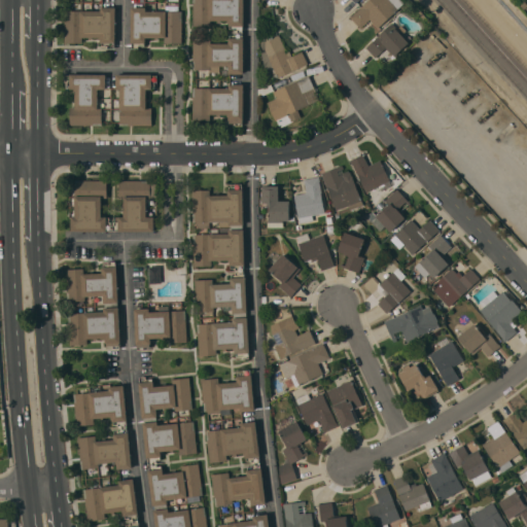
[(244,0),(244,26),(243,26),(243,37),(244,37),(244,73),(229,73),(229,69),(227,69),(227,65),(219,65),(219,72),(209,72),(209,69),(194,69),(192,37),(210,37),(210,43),(215,42),(215,40),(219,40),(219,43),(229,43),(229,37),(230,37),(230,35),(235,34),(235,28),(231,28),(231,26),(230,26),(230,20),(220,20),(220,22),(217,22),(217,20),(210,20),(210,25),(192,25),(192,0),(244,0)]
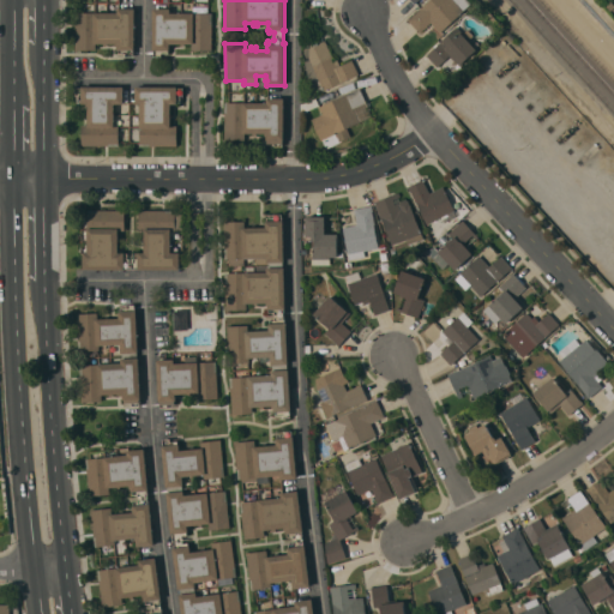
[(431,30),(427,25),(420,32),(408,19),(428,0),(468,0),(471,4),(440,32),(435,26),(431,30)]
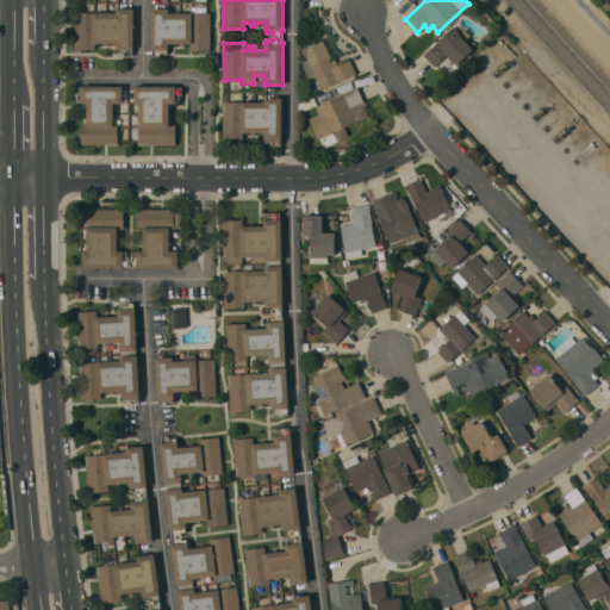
[(134,7),(134,49),(132,49),(132,55),(125,55),(125,53),(118,53),(118,49),(117,49),(117,42),(106,42),(106,45),(103,45),(103,43),(95,42),(95,49),(75,49),(75,12),(117,12),(117,7),(134,7)]
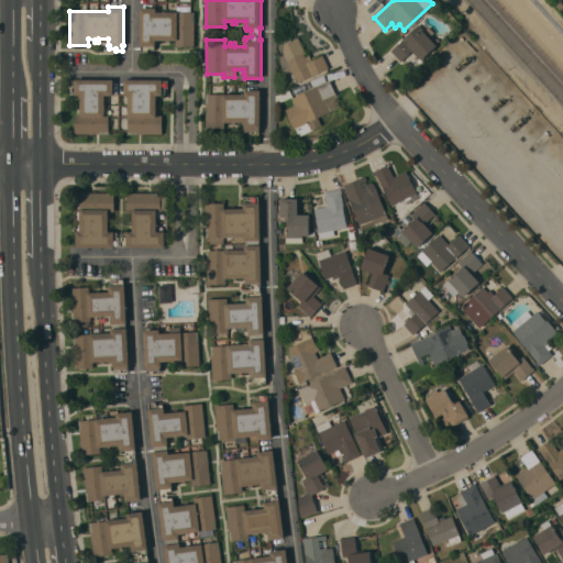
[(140,45),(140,7),(156,7),(156,11),(195,11),(194,45),(175,45),(176,40),(168,40),(168,42),(166,42),(166,40),(158,40),(158,41),(155,41),(155,45),(154,45),(154,48),(147,47),(147,51),(141,51),(141,45),(140,45)]
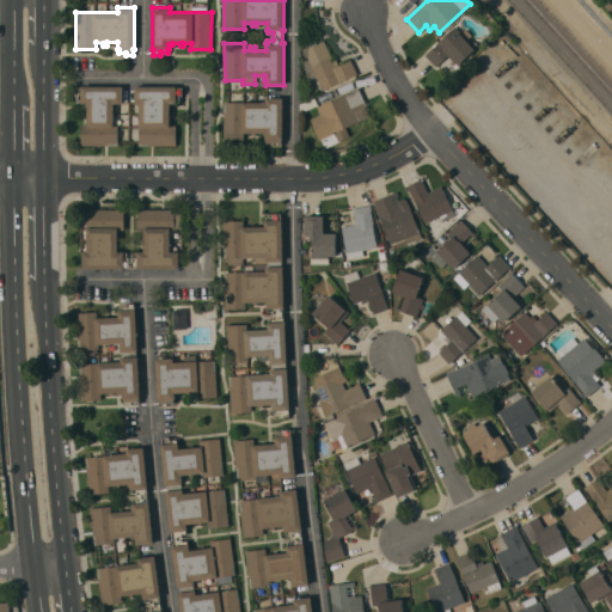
[(456,25),(460,31),(459,32),(475,48),(461,61),(463,62),(459,65),(448,54),(436,66),(424,54),(456,25)]
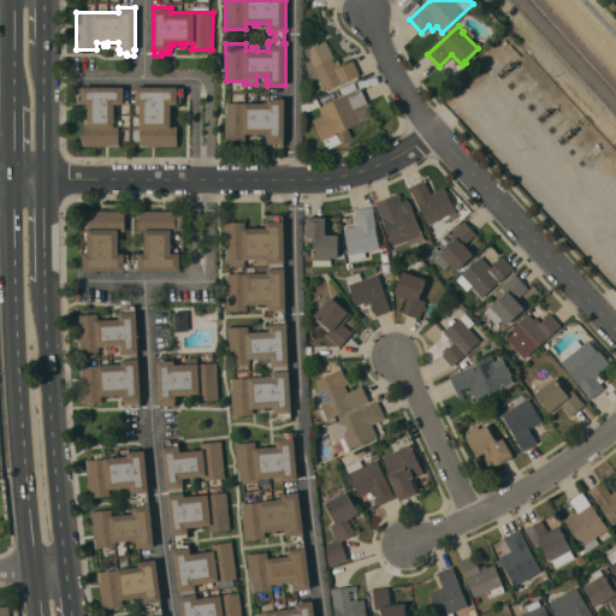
[(326,40),(336,60),(338,58),(342,65),(354,59),(360,73),(325,90),(318,76),(311,80),(304,59),(306,47),(311,47),(326,40)]
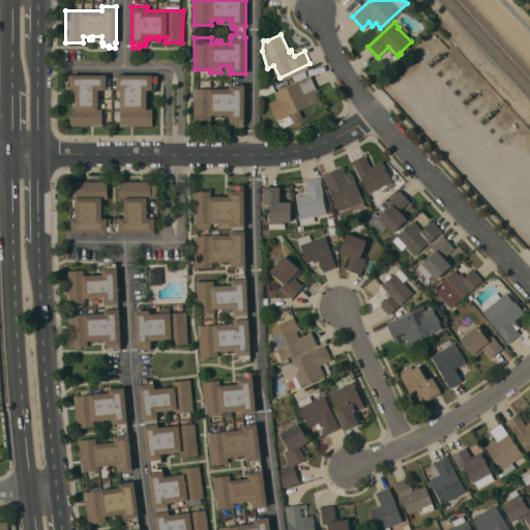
[(76,108),(76,101),(74,101),(74,97),(76,97),(76,91),(76,89),(70,89),(70,88),(68,88),(68,82),(65,82),(65,75),(70,76),(70,74),(107,74),(106,89),(106,97),(98,97),(98,108),(102,108),(102,125),(70,125),(70,108),(76,108)]
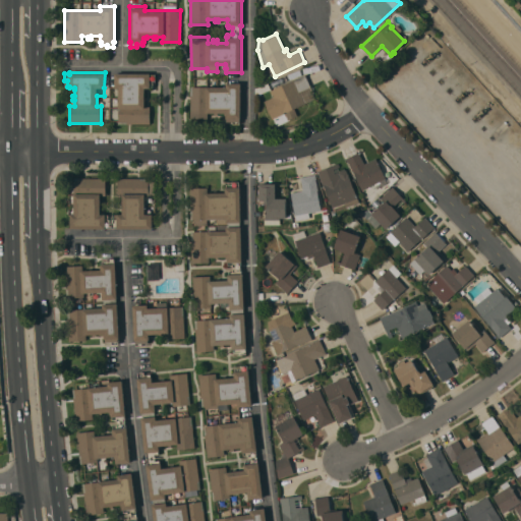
[(115,72),(151,73),(156,74),(156,80),(153,80),(153,87),(151,87),(151,88),(147,88),(147,90),(145,90),(145,97),(147,97),(147,100),(145,100),(145,106),(151,106),(151,123),(119,123),(119,88),(115,88),(115,72)]
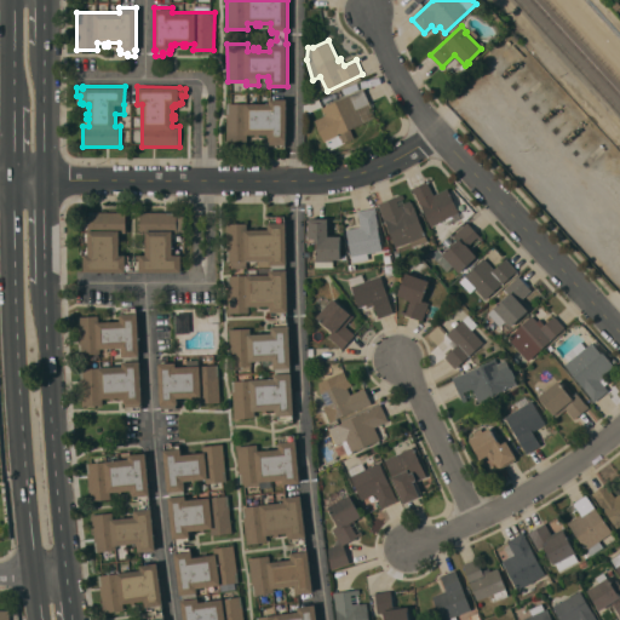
[(323,141),(315,120),(325,115),(321,108),(363,89),(369,103),(357,108),(365,122),(350,128),(354,137),(343,143),(339,135),(326,141),(323,141)]
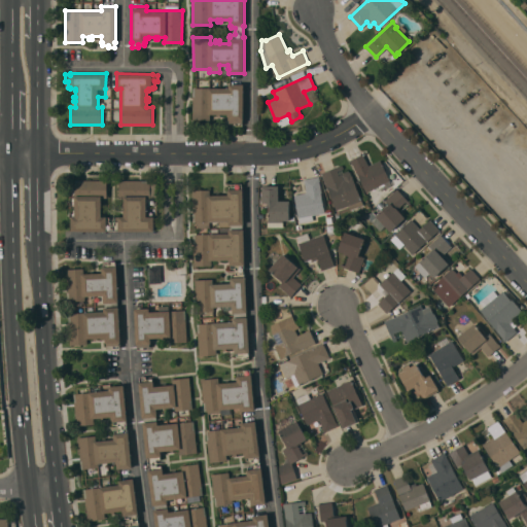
[(271,82),(274,90),(258,97),(258,88),(271,82)]
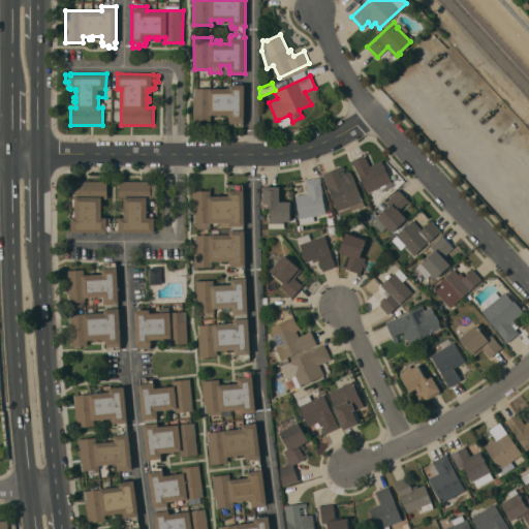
[(245,84),(245,120),(244,120),(244,123),(230,123),(230,120),(229,120),(229,114),(220,114),(220,117),(217,117),(217,115),(211,115),(211,120),(193,120),(193,88),(229,88),(229,84),(245,84)]
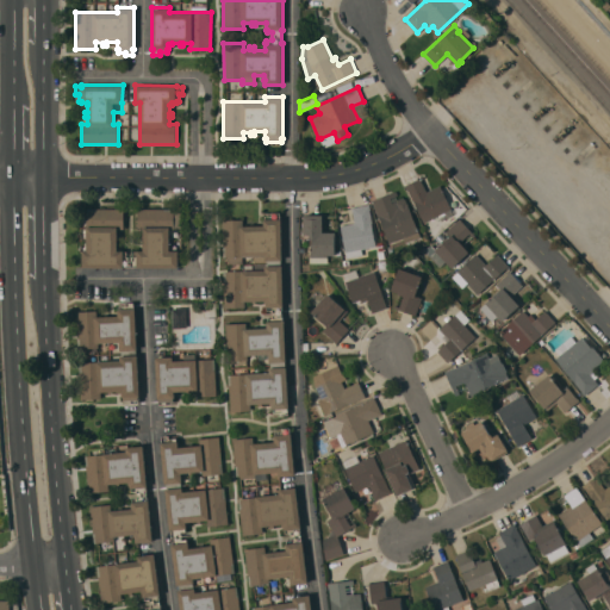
[(424,222),(408,188),(406,190),(405,185),(421,178),(427,191),(440,185),(452,209),(450,209),(453,213),(441,219),(439,215),(424,222)]
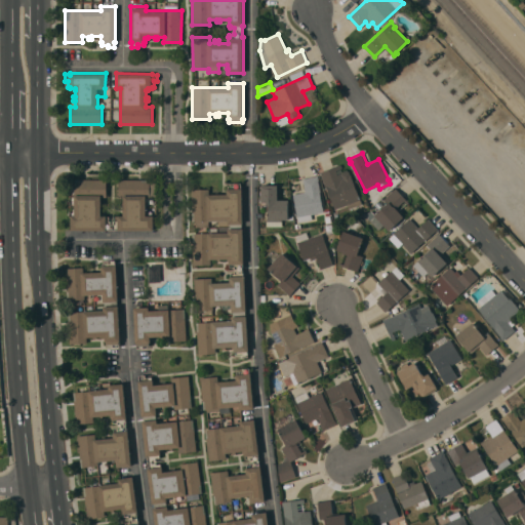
[(335,209),(326,185),(325,185),(320,172),(341,164),(342,167),(340,167),(341,171),(347,169),(348,170),(349,170),(362,204),(349,208),(348,204),(335,209)]
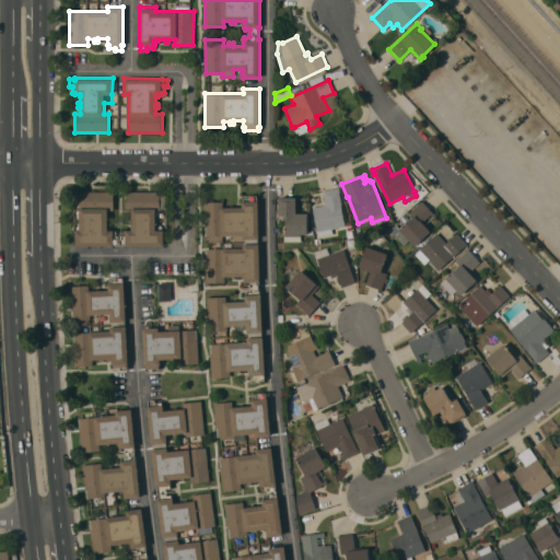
[(313,207),(326,205),(323,190),(339,187),(340,191),(339,193),(341,205),(345,225),(331,229),(333,233),(318,236),(313,207)]
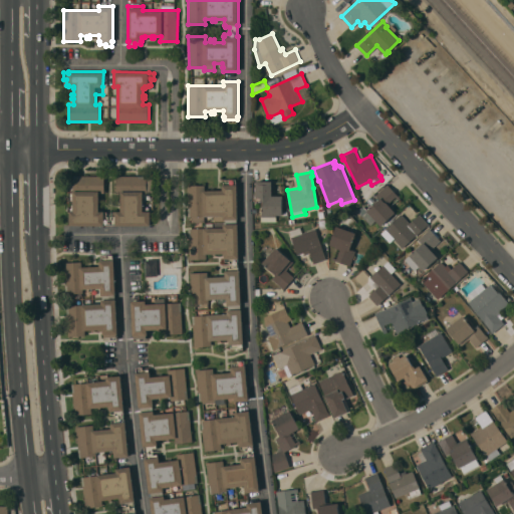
[(103,225),(69,225),(69,211),(73,211),(73,175),(104,175),(104,192),(99,192),(99,211),(104,211),(104,212),(106,212),(106,216),(113,216),(113,212),(115,212),(115,211),(121,211),(121,193),(115,192),(116,176),(148,176),(147,193),(145,193),(145,196),(143,196),(143,211),(151,211),(151,225),(115,225),(115,224),(103,223),(103,225)]
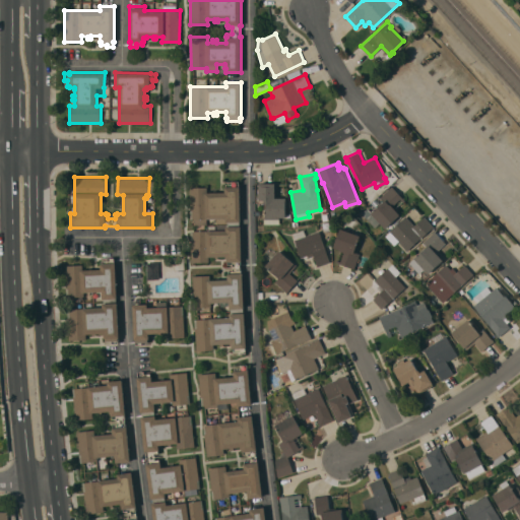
[(226,222),(217,222),(217,218),(207,218),(207,223),(194,223),(194,218),(190,218),(190,187),(207,187),(207,192),(225,192),(225,186),(226,186),(226,183),(233,183),(233,181),(239,181),(239,186),(240,186),(241,221),(240,221),(240,225),(241,225),(242,261),(241,261),(241,270),(242,270),(242,273),(243,273),(244,308),(243,308),(243,313),(244,313),(246,347),(245,347),(246,352),(239,352),(239,350),(234,350),(233,348),(232,343),(222,343),(222,345),(219,345),(219,343),(213,344),(214,349),(196,350),(195,319),(230,317),(230,313),(231,313),(231,309),(230,309),(230,301),(226,301),(226,306),(220,306),(220,302),(211,302),(211,306),(210,306),(210,309),(197,310),(197,307),(194,307),(192,275),(210,274),(210,280),(216,280),(216,277),(219,277),(219,279),(229,279),(228,274),(229,274),(229,271),(233,270),(233,268),(237,268),(236,265),(233,266),(233,263),(228,263),(229,261),(228,261),(228,256),(217,256),(217,258),(215,258),(215,256),(209,256),(209,262),(191,262),(191,231),(226,230),(226,225),(226,222)]
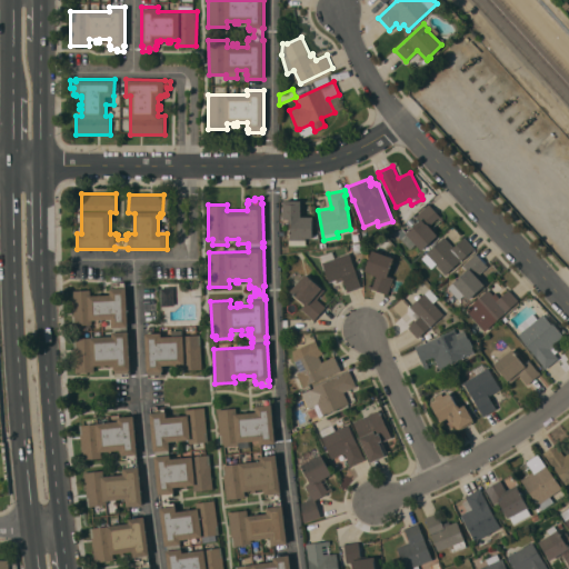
[(283,200),(301,200),(301,216),(313,216),(313,220),(312,220),(312,238),(306,238),(306,245),(289,245),(289,237),(290,237),(290,222),(289,222),(289,219),(283,219),(283,200)]
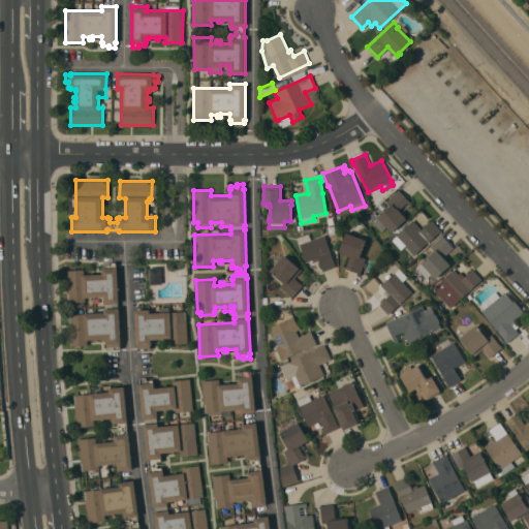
[(371,221),(374,219),(391,204),(386,199),(399,189),(411,204),(409,205),(402,211),(403,212),(402,213),(406,218),(406,219),(392,232),(387,227),(381,232),(371,221)]
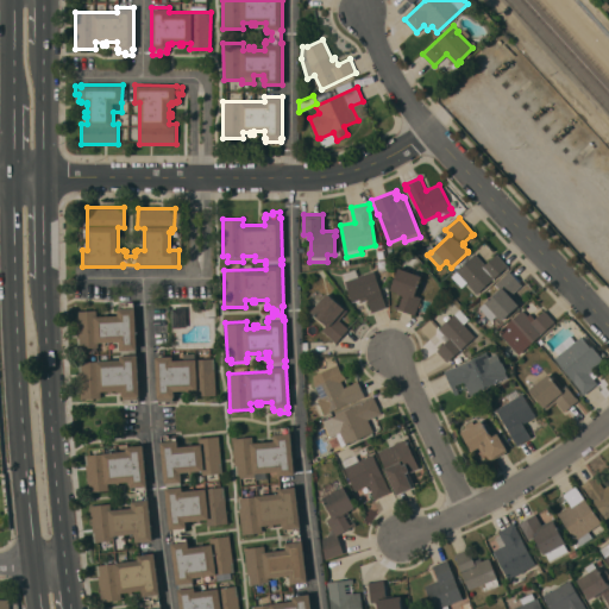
[(477,294),(468,283),(463,287),(451,275),(476,252),(485,263),(497,253),(508,265),(477,294)]
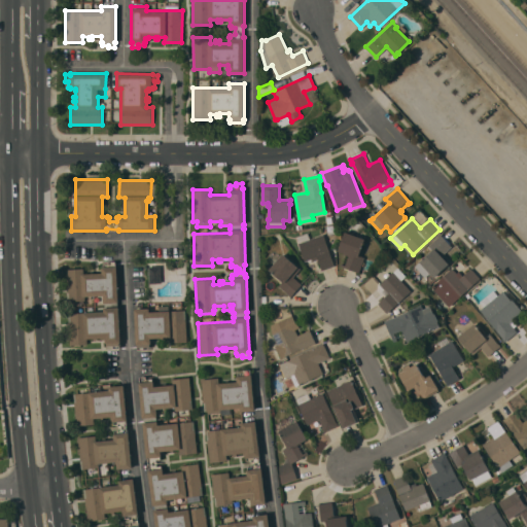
[(324,234),(335,266),(322,270),(318,259),(312,261),(311,258),(305,260),(299,243),(299,242),(296,236),(308,232),(310,239),(324,234)]
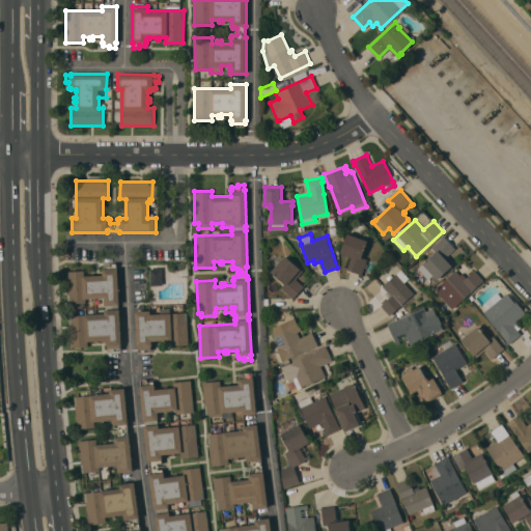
[(340,252),(347,233),(367,241),(362,256),(367,259),(366,263),(367,263),(366,268),(364,267),(362,274),(342,268),(347,254),(340,252)]
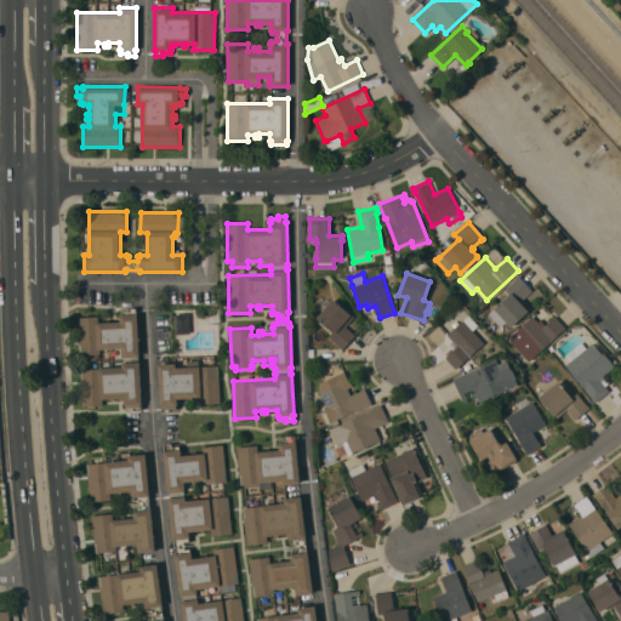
[(511,326),(506,320),(495,330),(484,317),(510,294),(505,289),(519,275),(533,290),(523,298),(531,308),(511,326)]
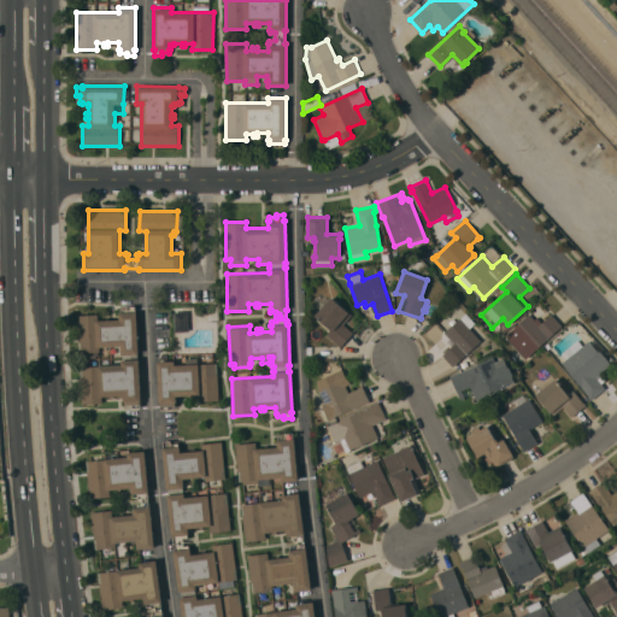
[(331,297),(352,313),(344,324),(353,333),(341,347),(327,334),(330,329),(316,316),(331,297)]
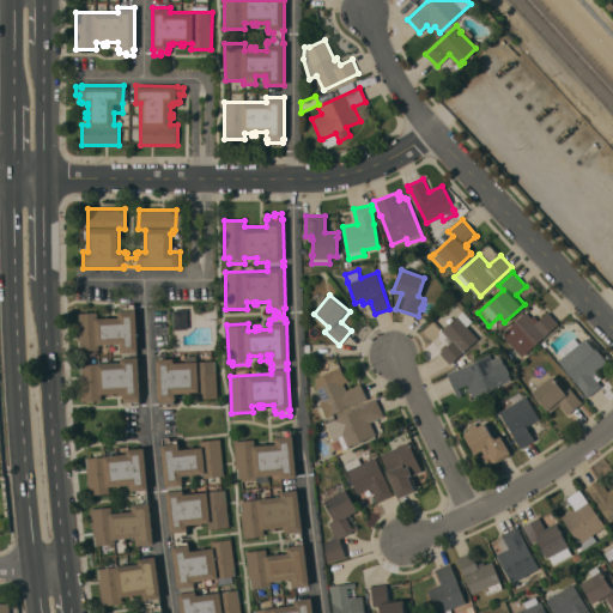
[(137,310),(138,351),(137,351),(137,356),(139,356),(140,398),(139,398),(139,404),(132,405),(132,401),(125,401),(125,399),(123,399),(123,392),(113,392),(113,395),(109,395),(109,393),(101,393),(102,400),(82,400),(79,363),(122,362),(121,343),(98,344),(99,349),(79,350),(77,313),(97,311),(98,317),(105,317),(105,315),(109,315),(109,317),(119,317),(119,310),(120,310),(120,308),(127,307),(127,304),(134,304),(134,310),(137,310)]
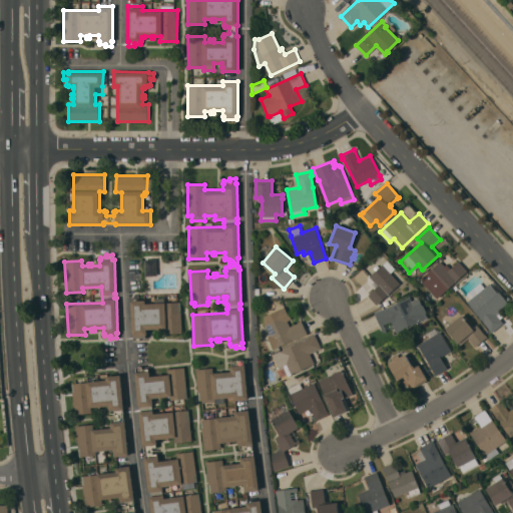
[(157,275),(145,276),(144,260),(156,259),(157,275)]
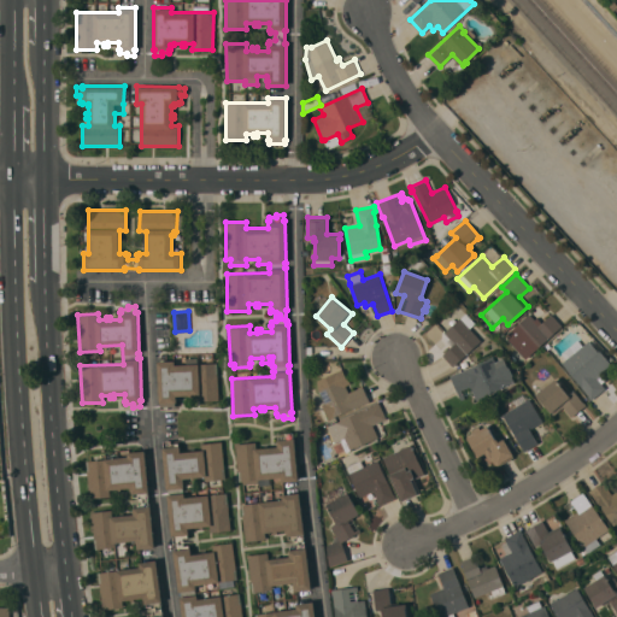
[(451,324),(448,322),(453,317),(457,321),(460,317),(466,312),(475,322),(470,327),(482,340),(453,365),(444,354),(452,346),(445,338),(444,335),(445,333),(444,331),(451,324)]
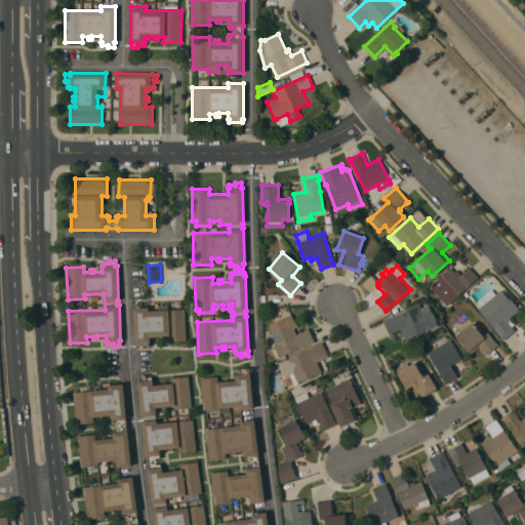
[(447,305),(431,286),(432,285),(431,284),(450,267),(455,272),(457,270),(461,274),(470,267),(478,277),(447,305)]
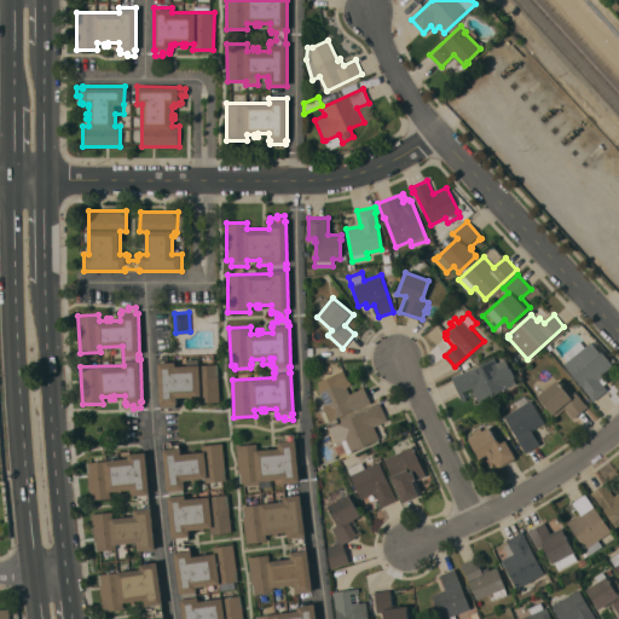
[(601,352),(602,351),(613,364),(603,372),(605,375),(600,379),(608,388),(593,400),(590,397),(591,397),(565,364),(568,360),(563,353),(579,340),(584,346),(591,341),(601,352)]
